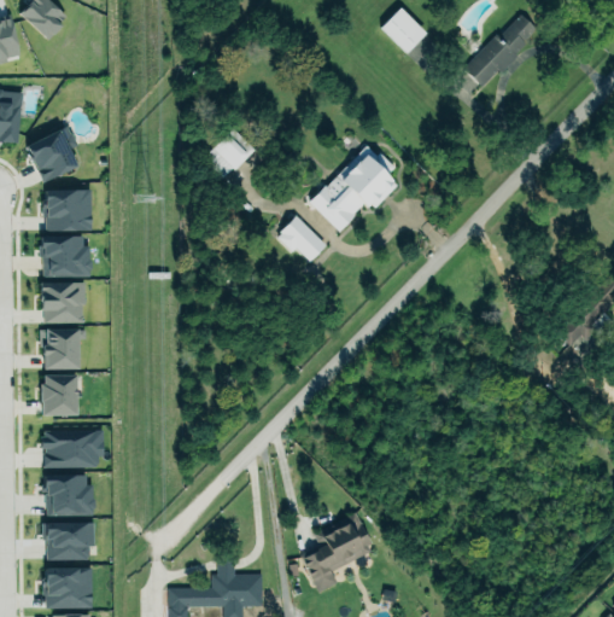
[(69,18),(48,0),(33,0),(21,13),(48,40),(69,18)]
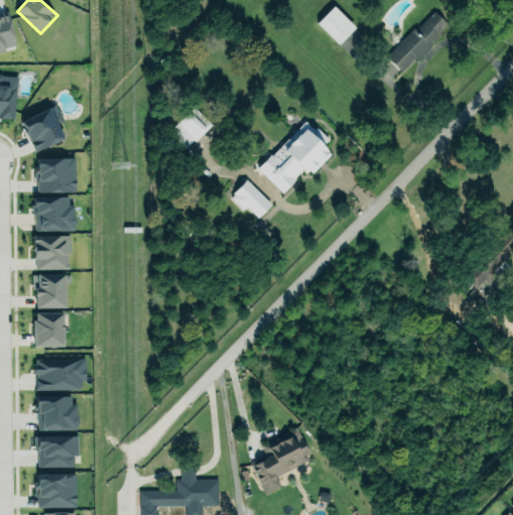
[(357,27),(335,7),(319,23),(341,44),(357,27)]
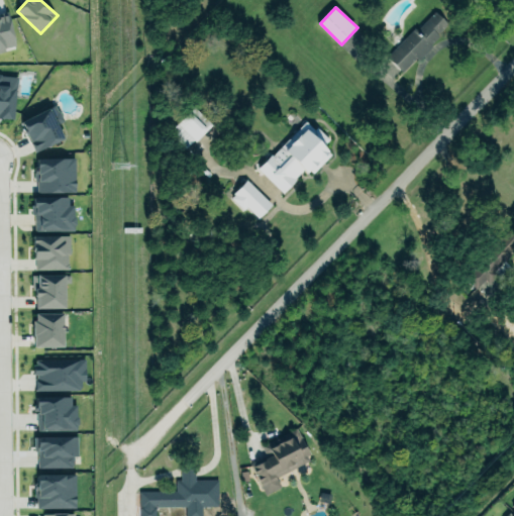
[(390,59),(406,74),(451,25),(435,10),(390,59)]
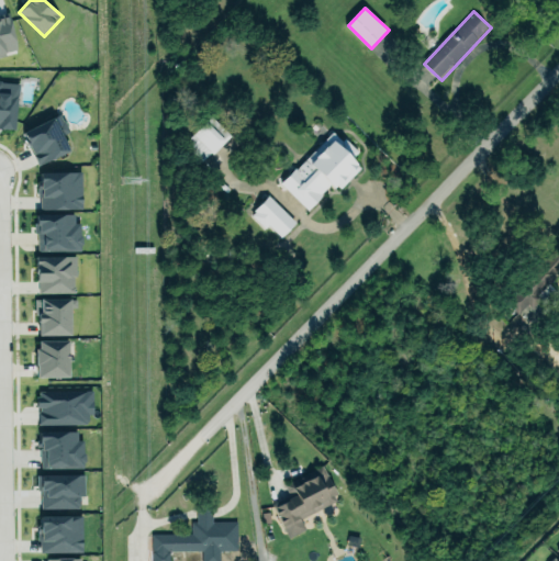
[(0,18),(0,56),(20,52),(12,17),(0,18)]
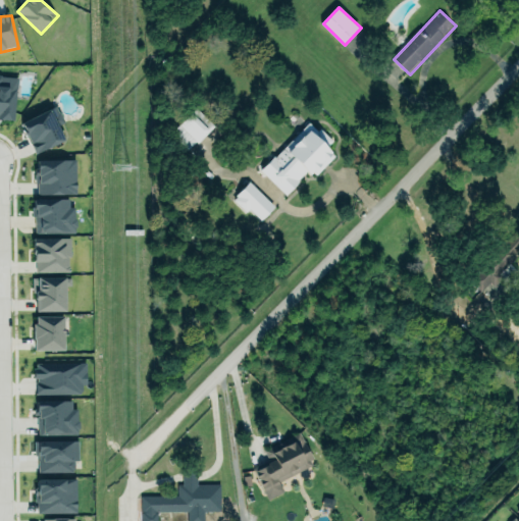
[(0,72),(2,72),(4,75),(19,76),(15,119),(0,117),(0,72)]
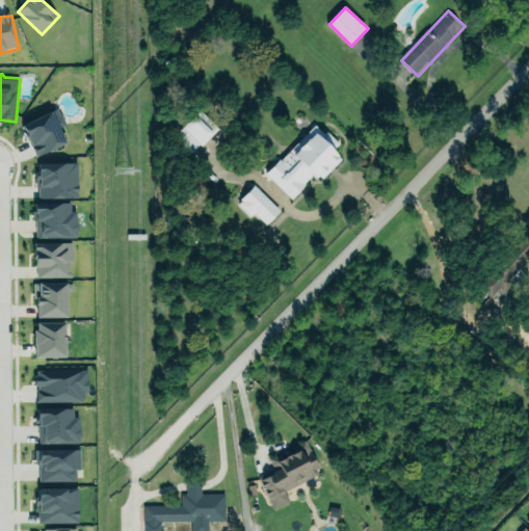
[(69,143),(61,128),(68,126),(60,108),(23,125),(37,158),(69,143)]
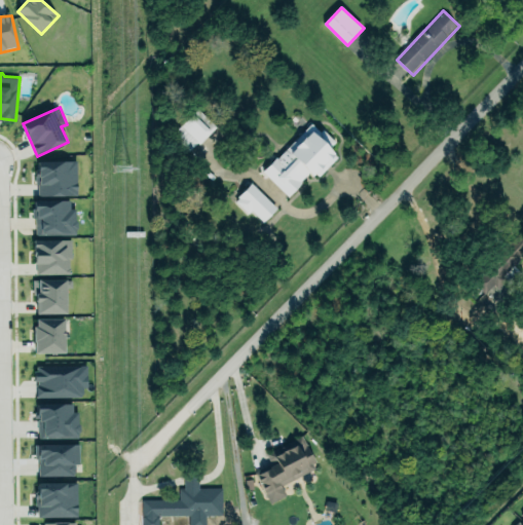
[(217,127),(199,109),(175,134),(192,152),(217,127)]
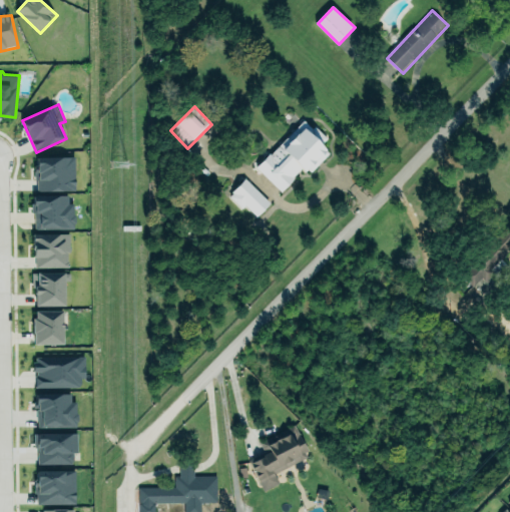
[(258,165),(265,157),(270,152),(272,153),(282,142),(285,145),(290,141),(289,140),(295,133),(301,129),(305,124),(312,128),(315,125),(327,136),(324,141),(327,145),(325,147),(329,152),(312,170),(308,165),(307,167),(304,165),(294,175),(296,176),(289,180),(282,189),(258,165)]
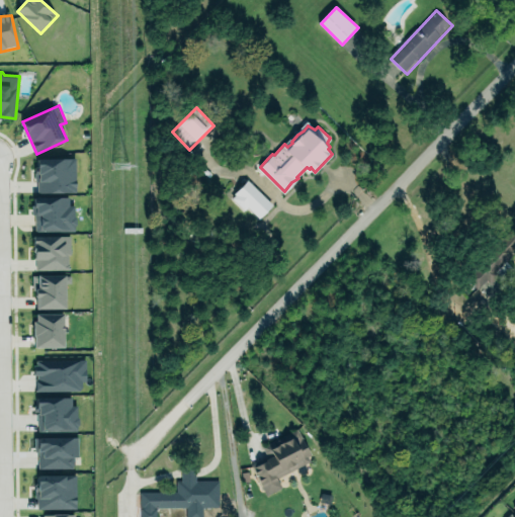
[(77,193),(77,159),(37,160),(38,194),(77,193)]
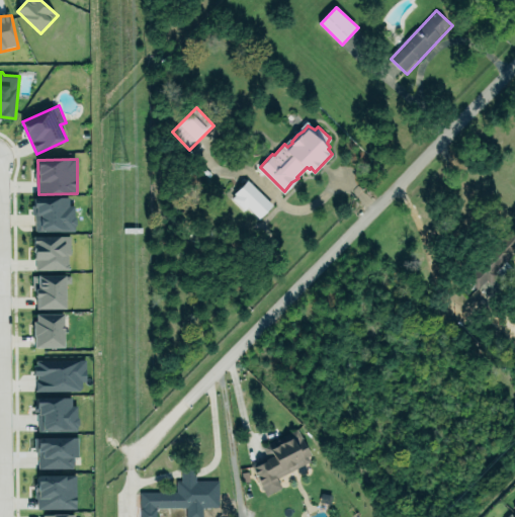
[(249,179),(243,184),(235,192),(236,193),(233,197),(245,209),(247,207),(259,219),(267,208),(273,204),(249,179)]
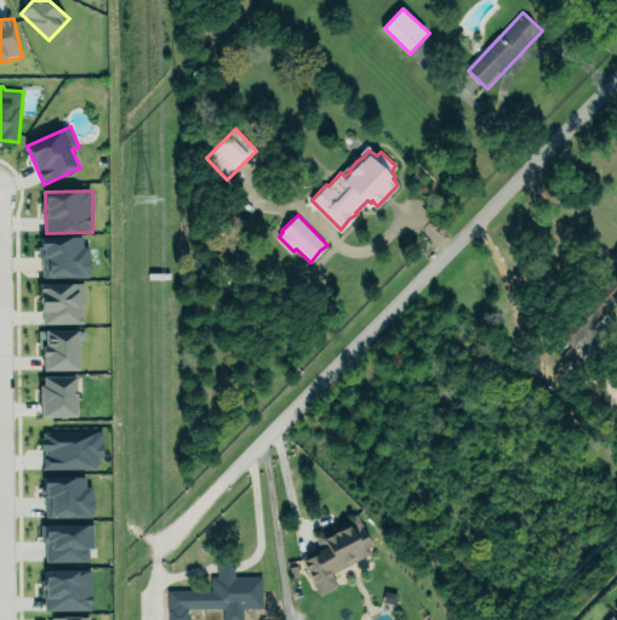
[(43,279),(92,278),(91,246),(85,246),(85,238),(43,238),(43,279)]
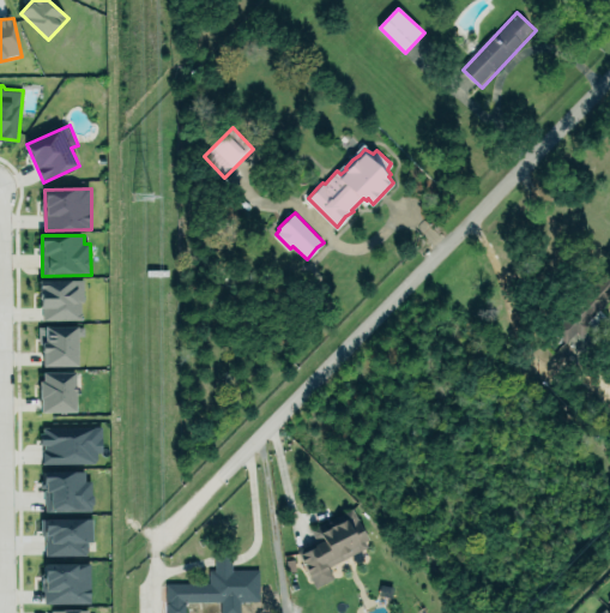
[(609,319),(601,310),(609,300),(609,274),(555,328),(575,348),(580,343),(583,346),(609,319)]
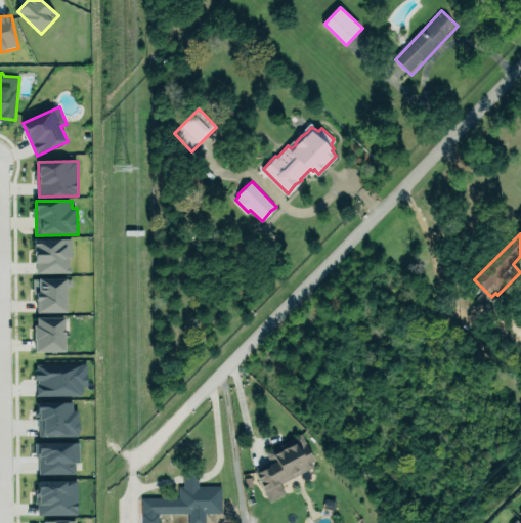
[(72,240),(36,240),(37,274),(72,273),(72,240)]
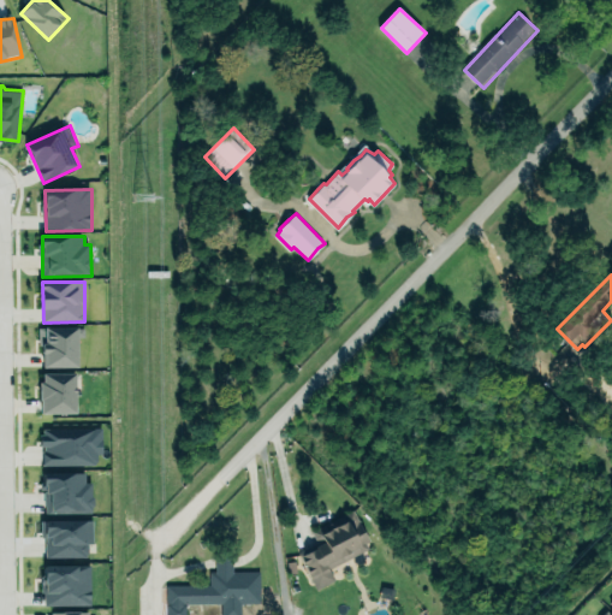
[(46,323),(85,323),(85,336),(78,336),(78,364),(46,364),(46,323)]
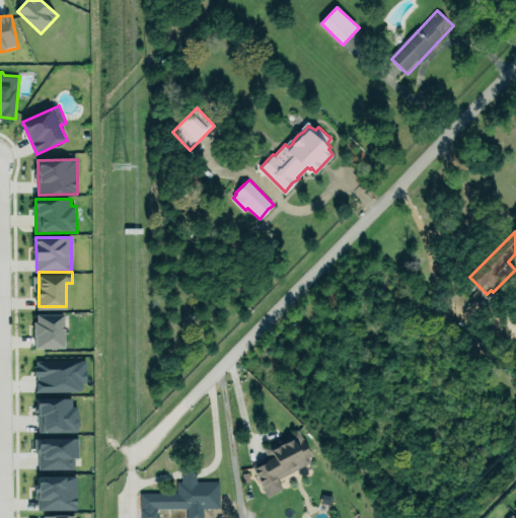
[(33,311),(65,311),(65,346),(34,346),(33,311)]
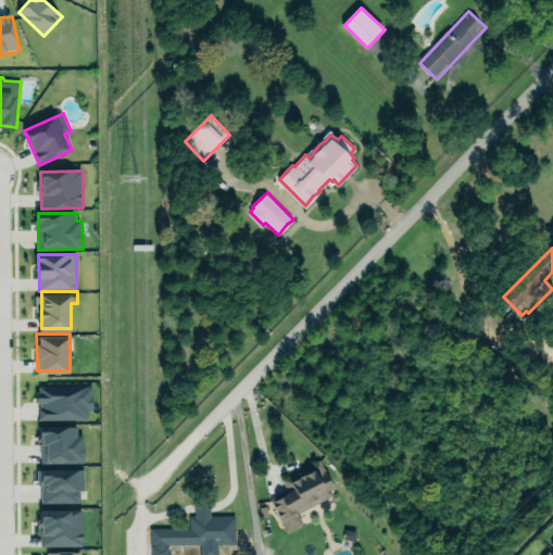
[(93,388),(39,388),(39,405),(39,421),(89,420),(89,411),(93,411),(93,388)]
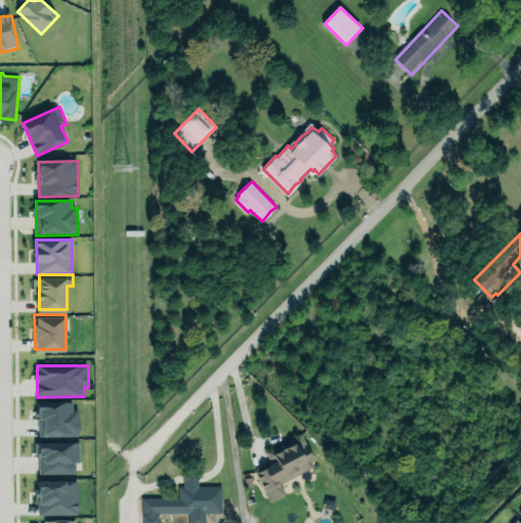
[(37,402),(75,400),(77,432),(38,433),(37,402)]
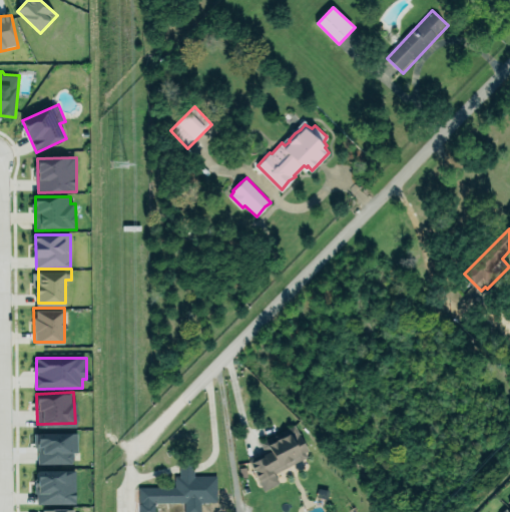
[(251,461),(266,491),(281,484),(276,472),(312,455),(298,425),(261,442),(267,454),(251,461)]
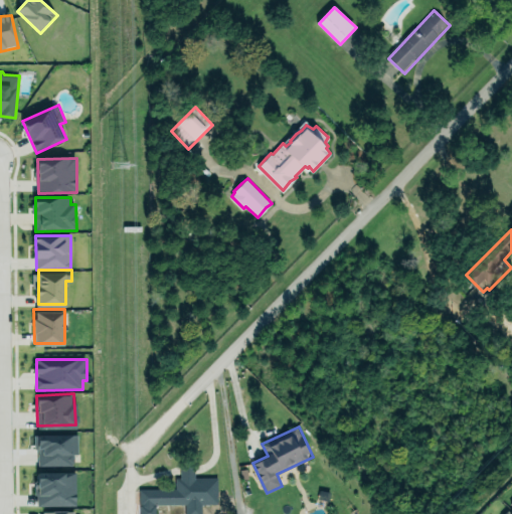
[(38,465),(73,465),(73,455),(78,454),(78,435),(74,435),(74,432),(35,432),(35,447),(38,448),(38,465)]
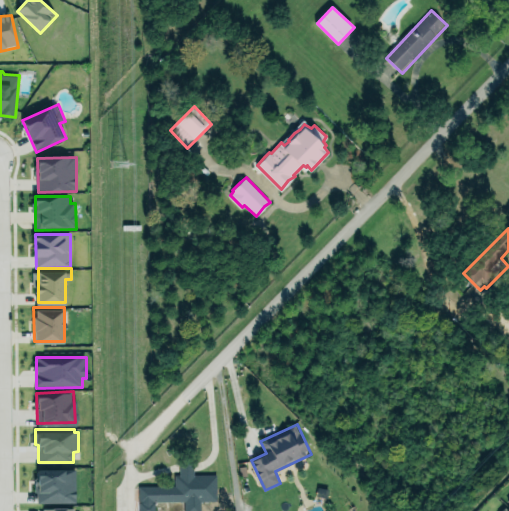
[(195,475),(195,464),(180,464),(181,475),(176,475),(177,497),(218,497),(218,475),(195,475)]
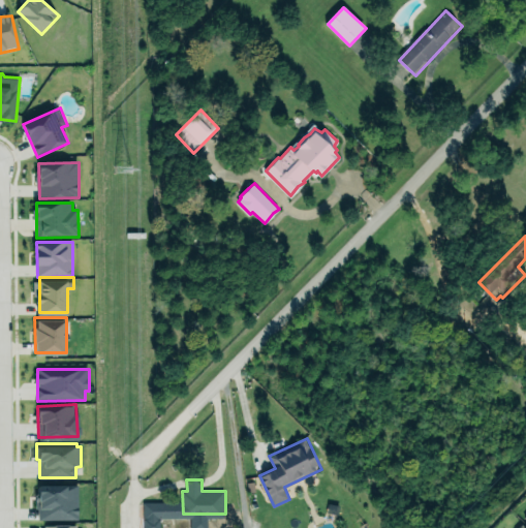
[(38,487),(39,521),(80,520),(80,486),(38,487)]
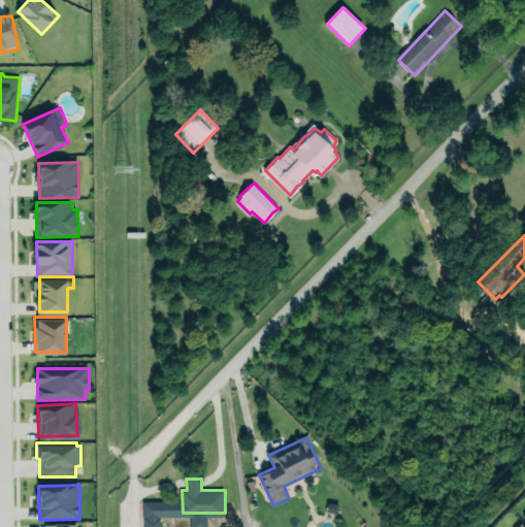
[(163,526),(162,514),(175,514),(174,501),(144,502),(144,526),(163,526)]
